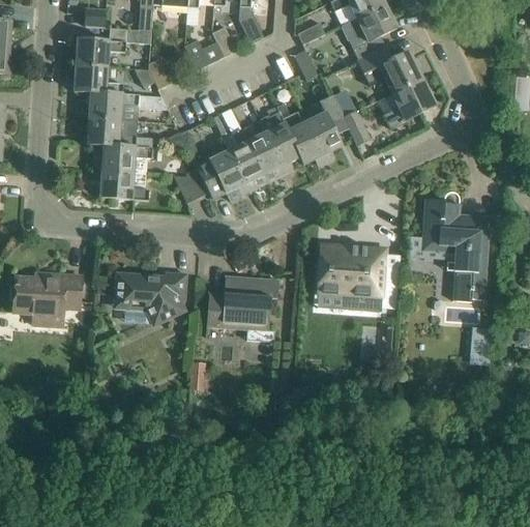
[(141,0),(141,5),(139,30),(152,30),(153,6),(153,0),(141,0)]
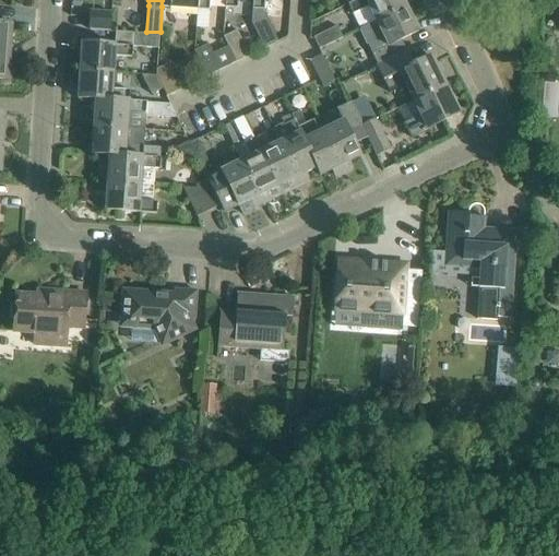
[(252,0),(251,21),(264,46),(278,39),(265,13),(265,7),(264,7),(264,0),(252,0)]
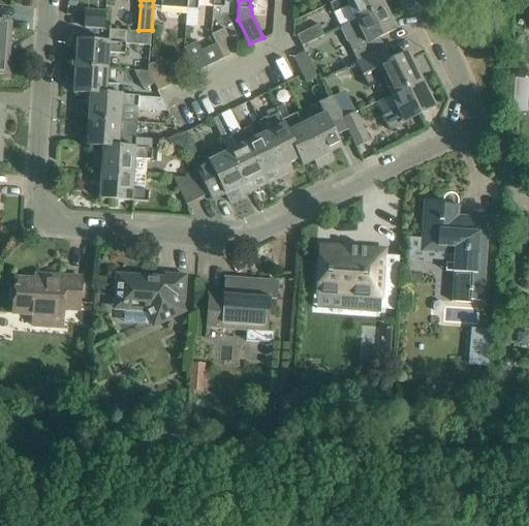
[(340,26),(384,4),(382,0),(333,0),(330,2),(334,10),(348,4),(355,18),(340,25),(340,26)]
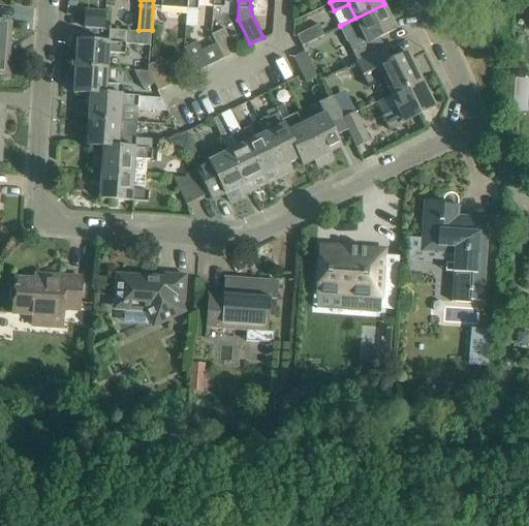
[(396,27),(384,4),(340,26),(358,60),(384,47),(379,35),(396,27)]
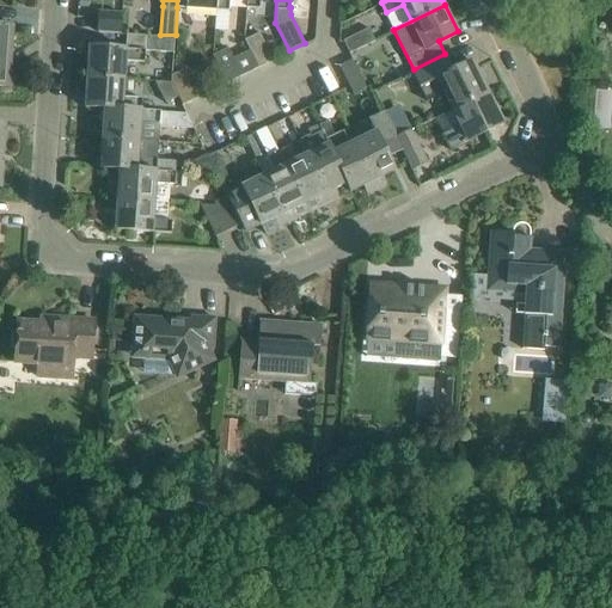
[(99,10),(98,30),(121,31),(122,17),(122,12),(99,10)]
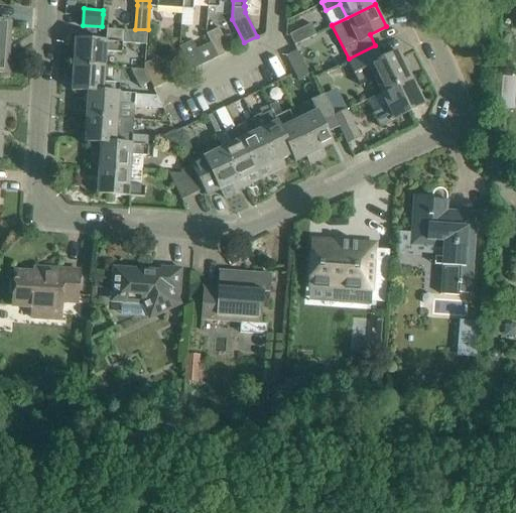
[(0,70),(6,71),(9,18),(0,17),(0,70)]
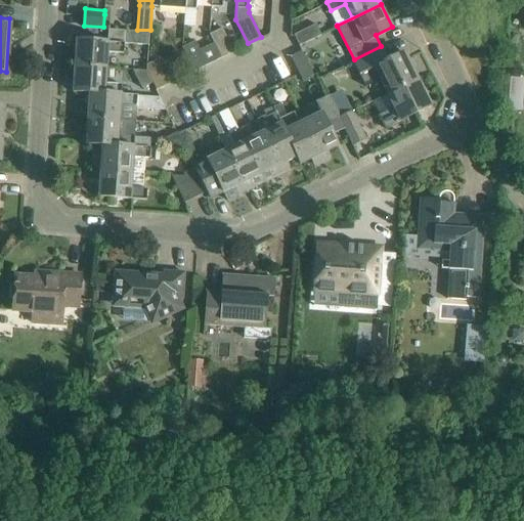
[(299,44),(321,33),(316,22),(294,33),(299,44)]
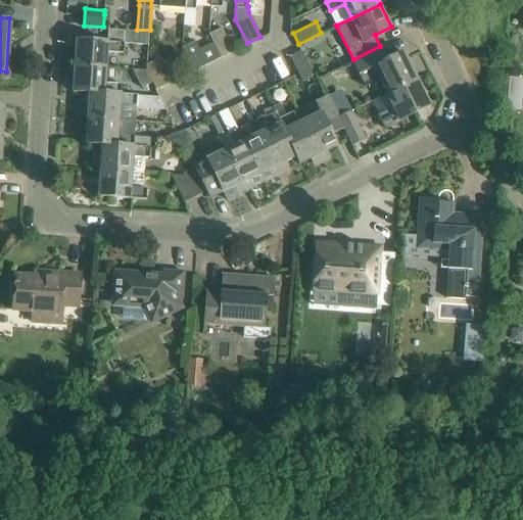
[(209,32),(214,41),(222,56),(234,49),(222,26),(209,32)]
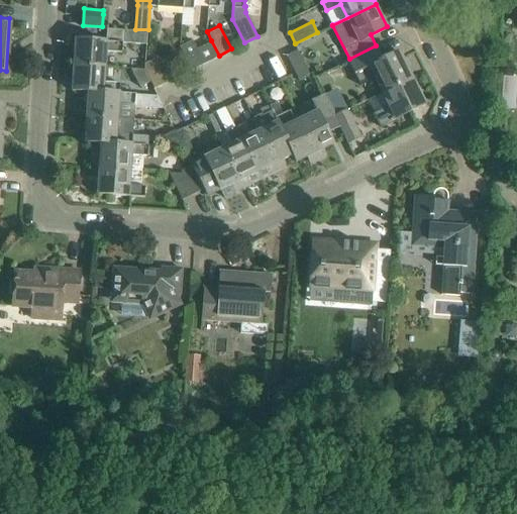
[(147,42),(148,29),(135,29),(107,27),(106,39),(75,36),(74,63),(105,65),(106,49),(122,50),(123,40),(147,42)]
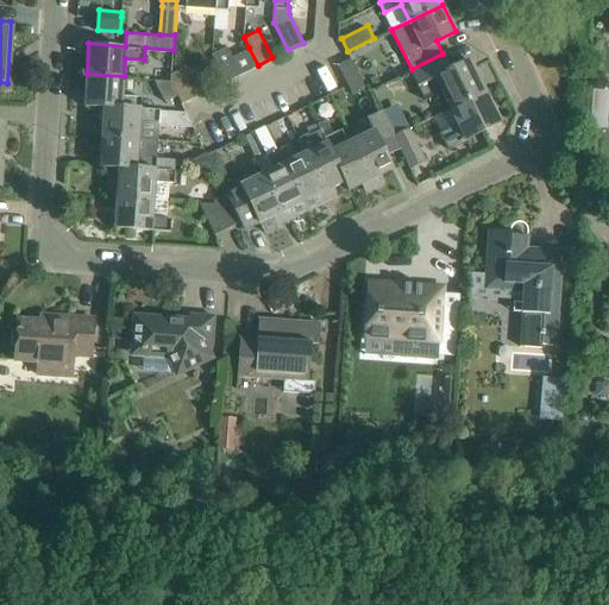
[(226,81),(258,65),(249,48),(232,56),(227,45),(212,52),(226,81)]
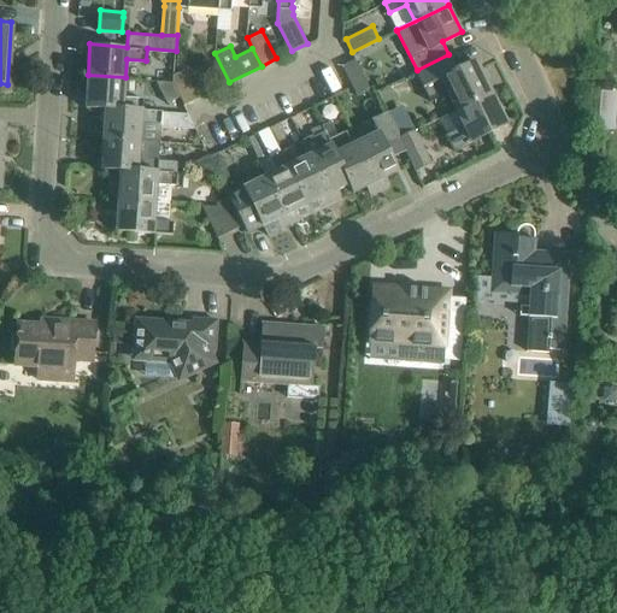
[(456,69),(448,54),(417,70),(416,70),(430,100),(448,92),(456,108),(491,90),(475,59),(456,69)]
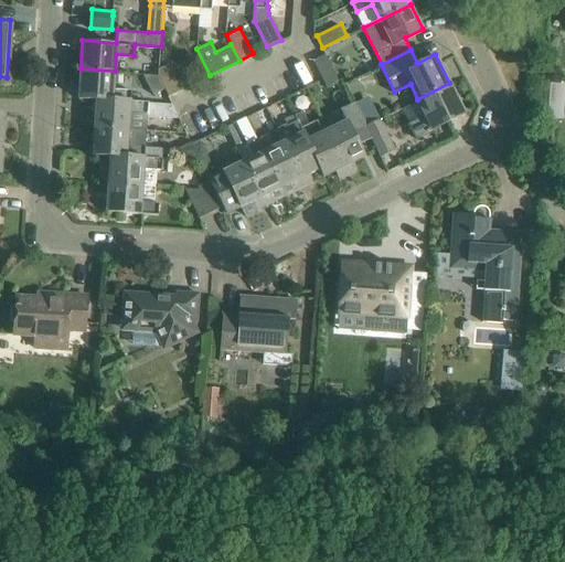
[(326,53),(313,60),(326,85),(338,78),(326,53)]
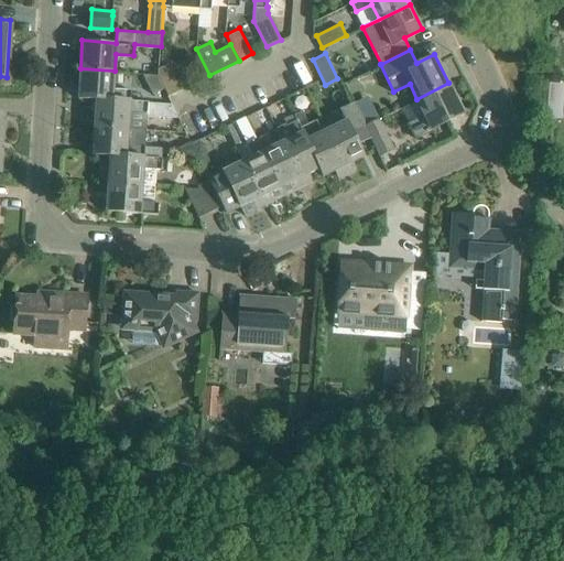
[(160,74),(165,87),(170,95),(183,88),(170,62),(160,67),(159,73),(160,74)]
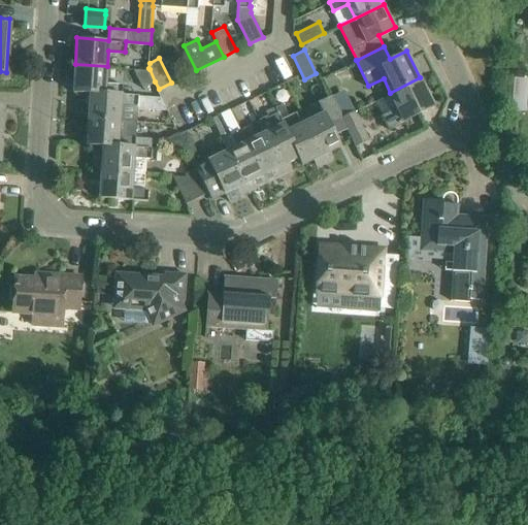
[(107,66),(75,64),(73,91),(90,92),(90,91),(122,93),(123,83),(106,81),(107,66)]
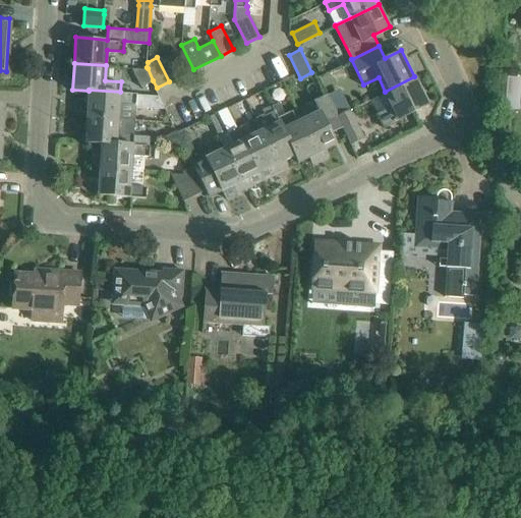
[(153,80),(148,68),(131,67),(140,85),(153,80)]
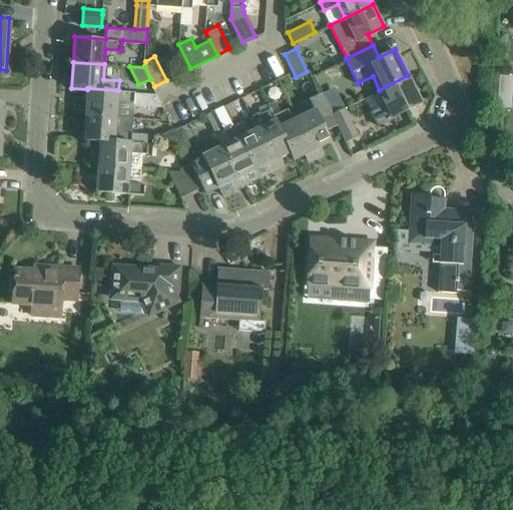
[(421,102),(408,75),(379,90),(386,103),(371,110),(378,123),(421,102)]
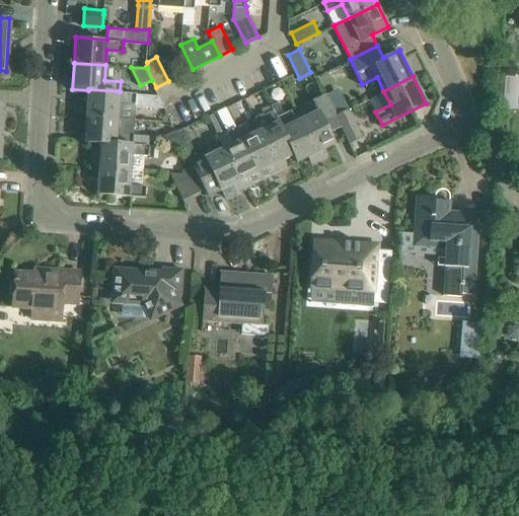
[(88,90),(86,115),(119,117),(120,101),(135,102),(135,104),(163,106),(158,94),(136,93),(136,92),(120,91),(88,89),(88,90)]
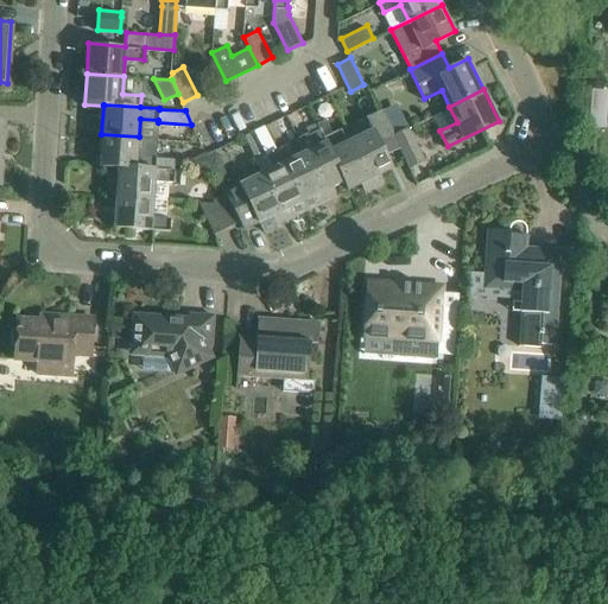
[(379,141),(394,134),(381,108),(356,121),(362,134),(352,139),(372,183),(382,178),(379,172),(392,166),(379,141)]
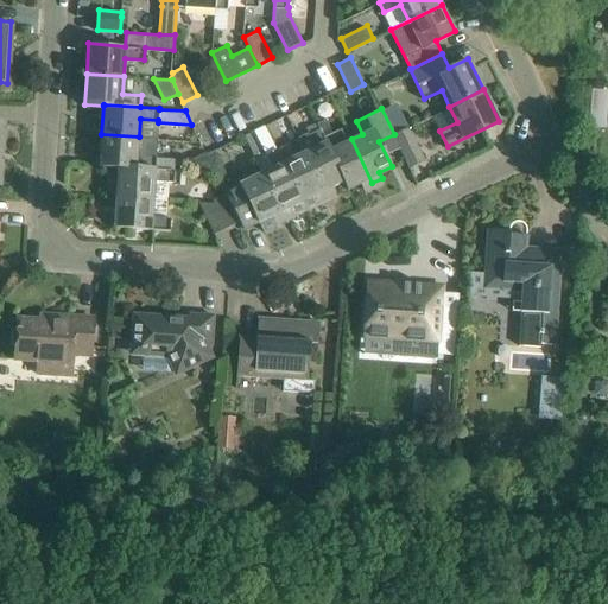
[(317,121),(320,127),(324,137),(323,137),(344,179),(343,179),(348,188),(360,182),(363,188),(372,183),(352,139),(347,141),(340,128),(333,132),(325,118),(317,121)]
